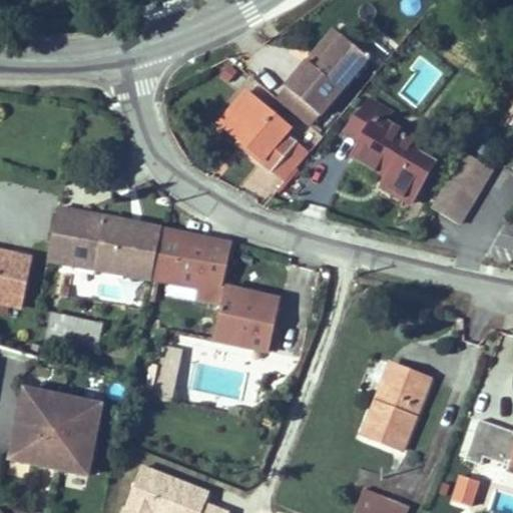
[(345,38),(336,30),(308,62),(318,70),(345,38)]
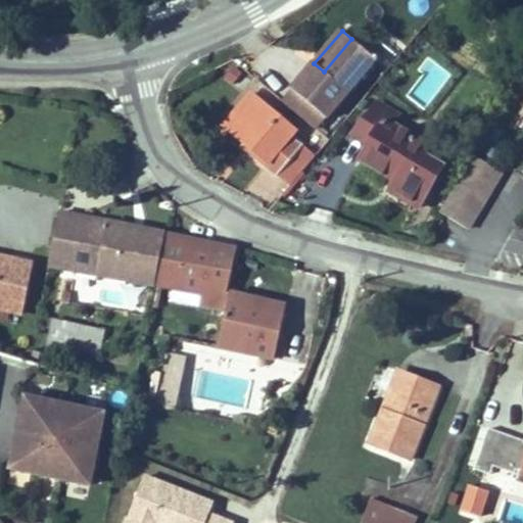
[(377,60),(351,39),(324,72),(314,63),(292,89),(328,119),(377,60)]
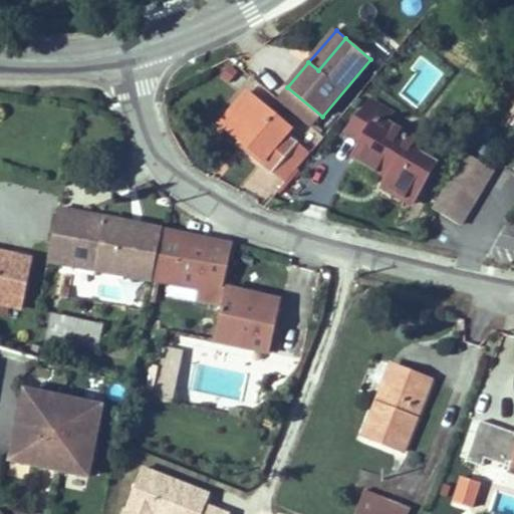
[(322,116),(287,87),(277,99),(312,129),(322,116)]
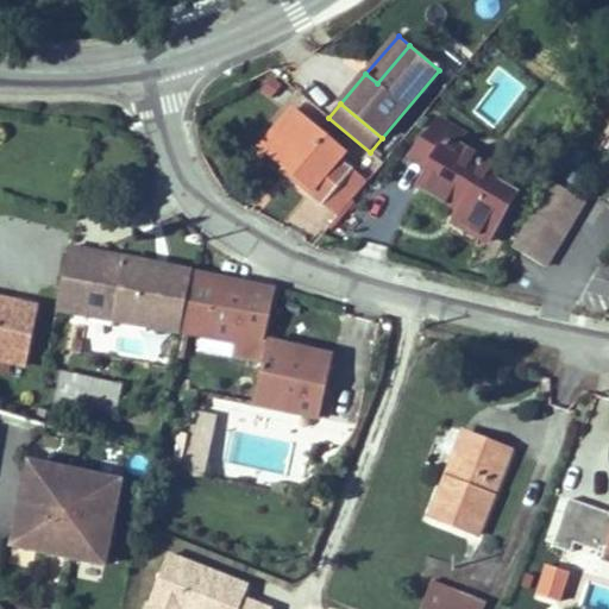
[(368,182),(341,158),(345,155),(293,111),(263,146),(286,165),(294,173),(290,177),(324,206),(343,184),(356,196),(368,182)]
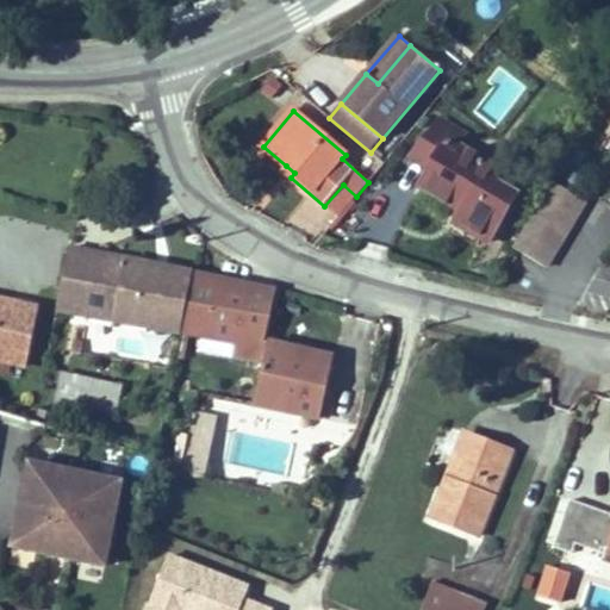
[(502,172),(458,147),(465,135),(443,122),(412,159),(431,169),(421,187),(455,207),(456,204),(466,209),(465,213),(458,224),(489,243),(514,201),(492,188),(502,172)]
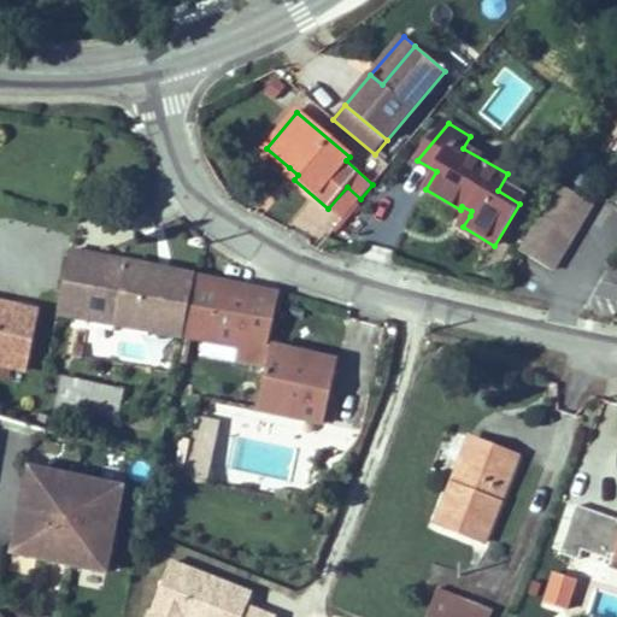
[(298,175),(289,168),(286,172),(294,180),(298,175)]
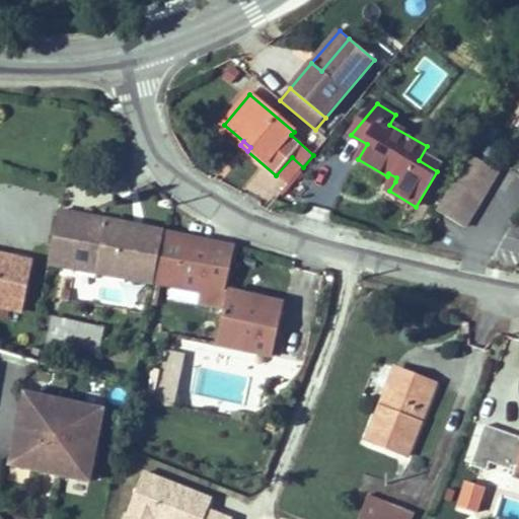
[(468,222),(502,165),(473,149),(440,206),(468,222)]
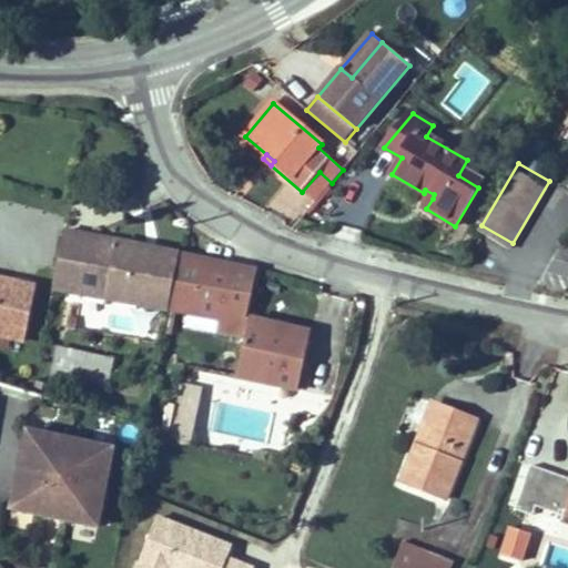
[(138,171),(123,168),(121,183),(135,185),(138,171)]
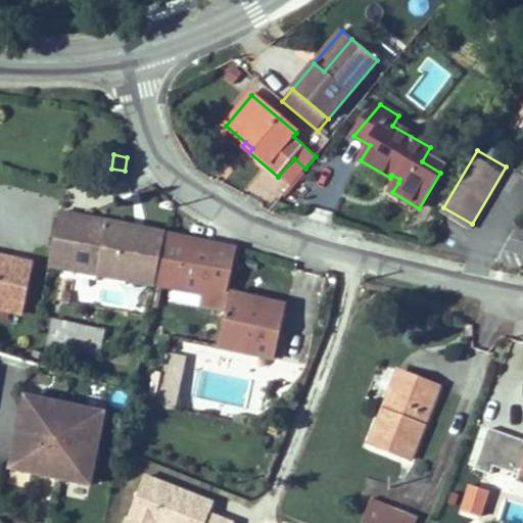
[(294,158),(278,177),(290,187),(305,169),(294,158)]
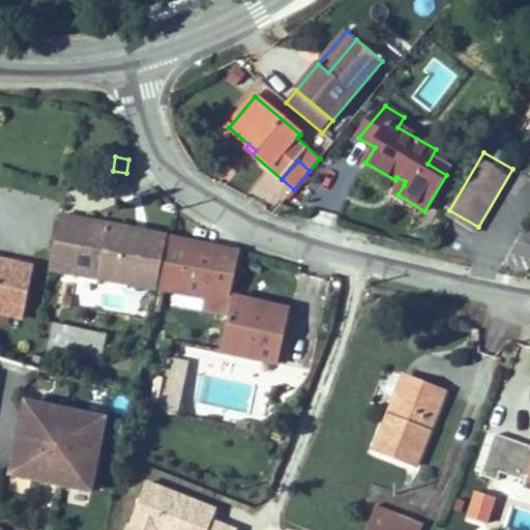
[(86,221),(61,215),(50,270),(74,274),(86,221)]
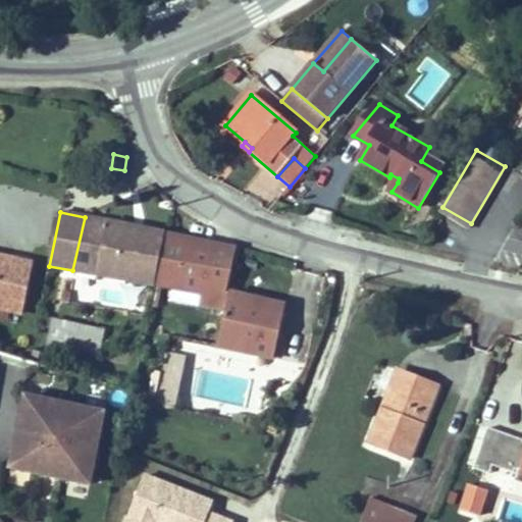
[(167,235),(85,217),(72,270),(158,285),(167,235)]
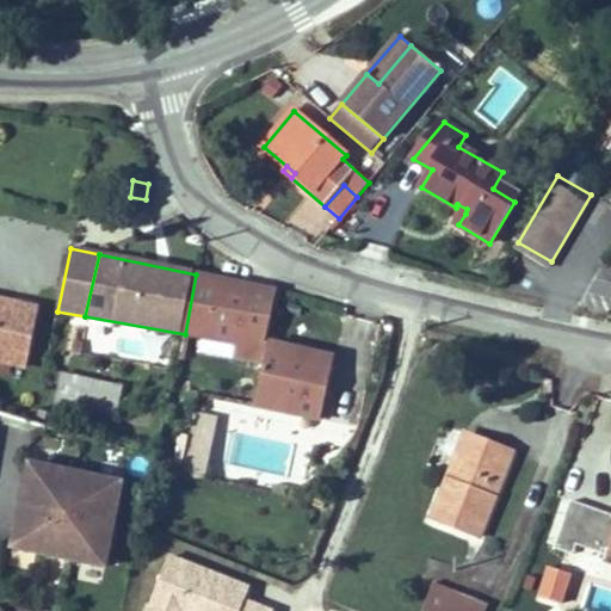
[(278,292),(196,275),(185,334),(238,344),(235,357),(265,362),(255,406),(322,420),(335,358),(266,343),(278,292)]
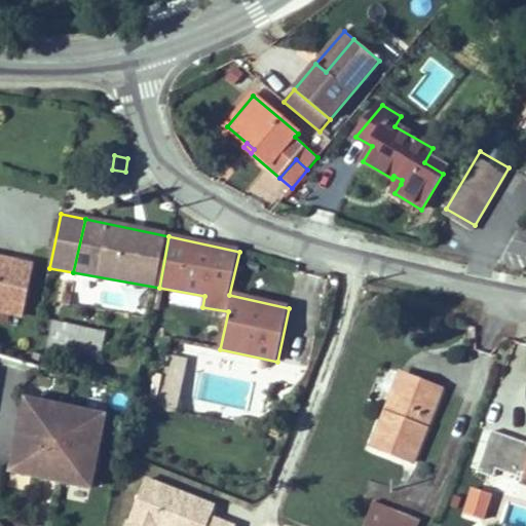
[(0,310),(24,315),(34,266),(6,260),(0,292),(0,310)]
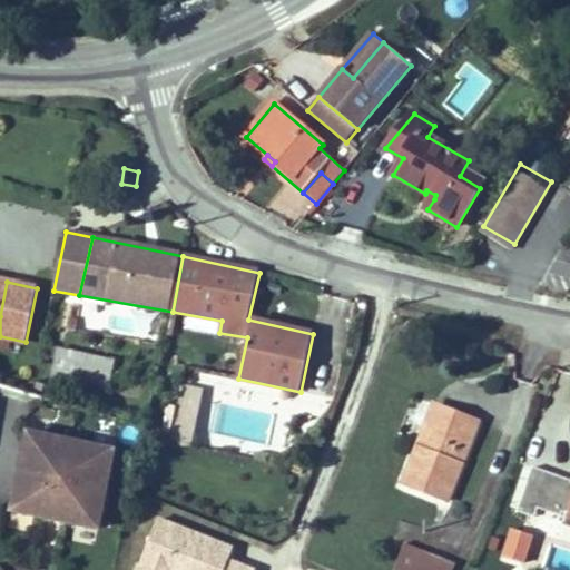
[(214,332),(216,322),(187,314),(184,325),(214,332)]
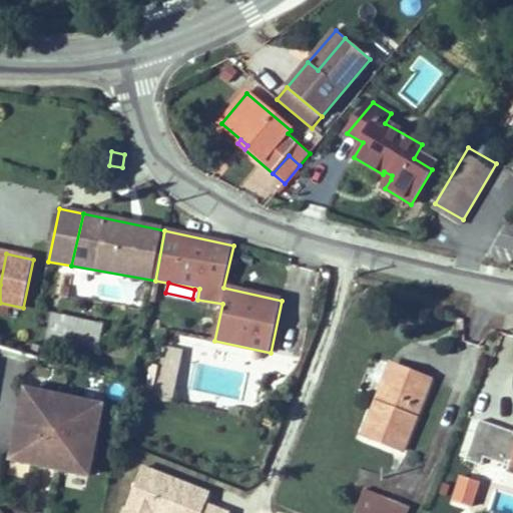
[(102,325),(52,314),(47,338),(97,349),(102,325)]
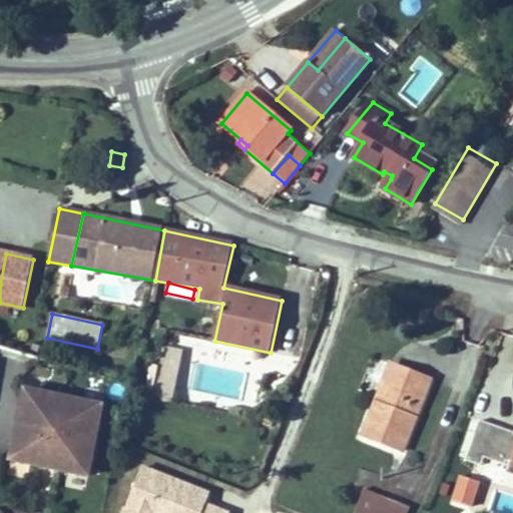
[(175,388),(183,353),(163,348),(155,384),(175,388)]
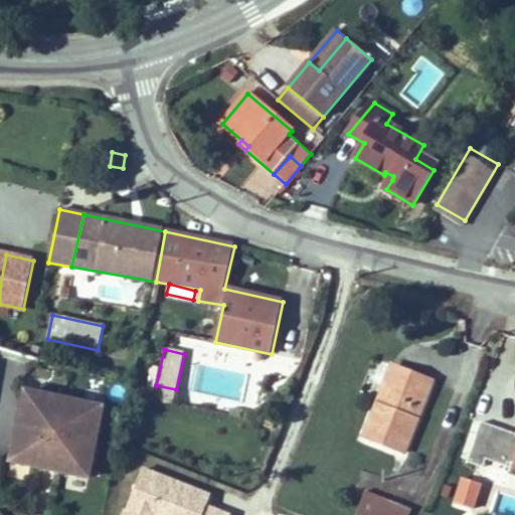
[(386,400),(399,368),(393,365),(378,404),(387,407),(389,401),(386,400)]
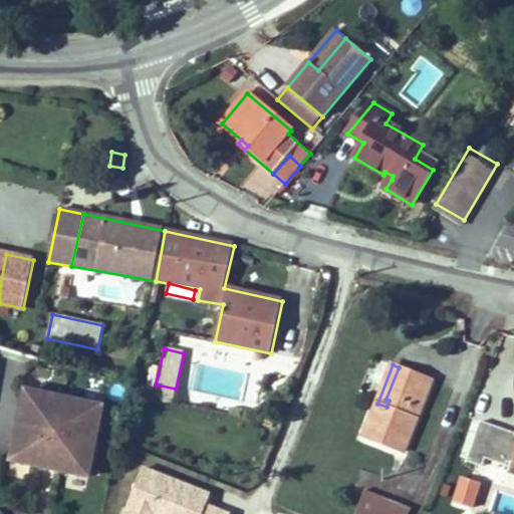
[(405,453),(433,380),(399,367),(386,400),(389,401),(387,407),(377,404),(364,437),(405,453)]
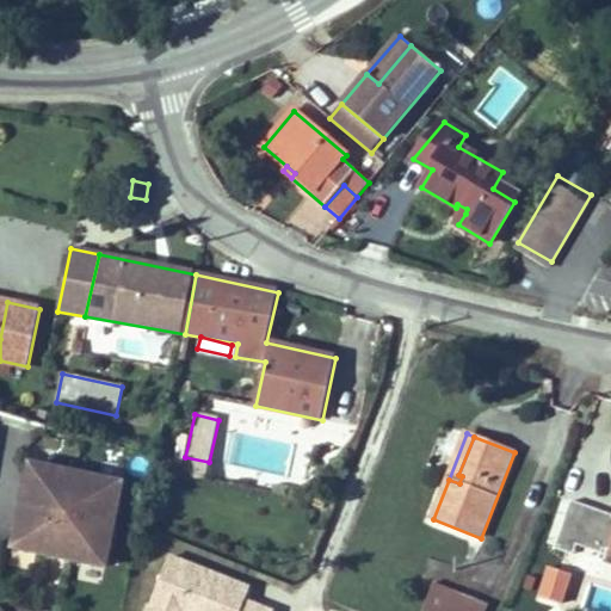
[(209,462),(185,457),(181,473),(205,477),(209,462)]
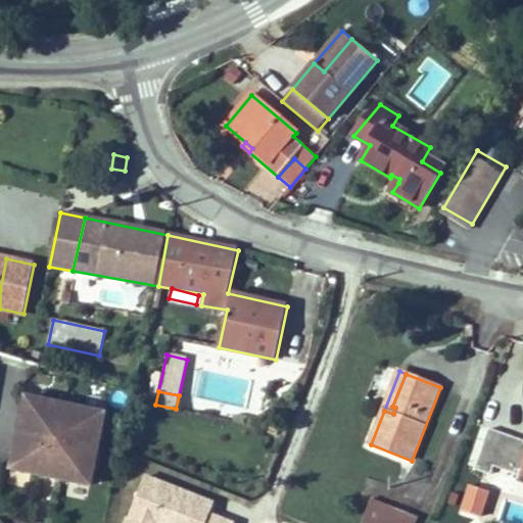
[(91,485),(106,414),(24,396),(7,467),(46,476),(51,452),(62,454),(56,478),(72,481),(91,485)]
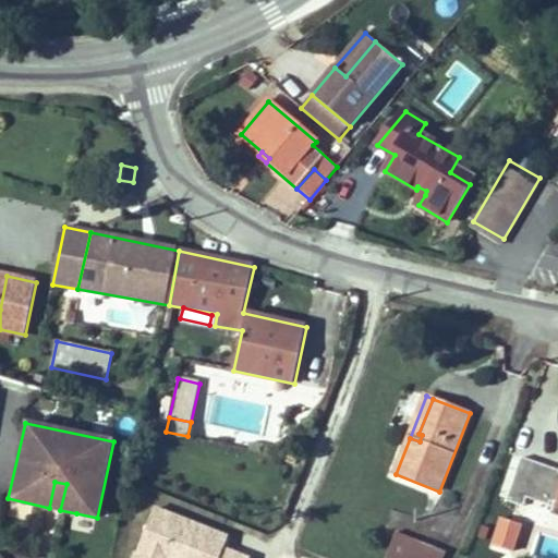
[(557,470),(522,458),(510,492),(526,498),(549,506),(550,501),(556,504),(555,508),(557,508),(557,470)]
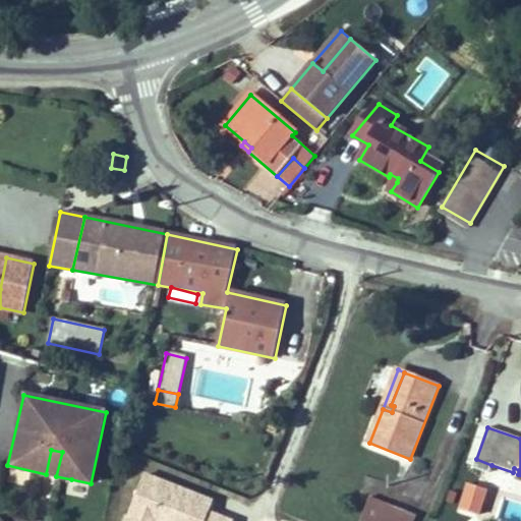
[(56,476),(62,452),(51,450),(46,474),(56,476)]
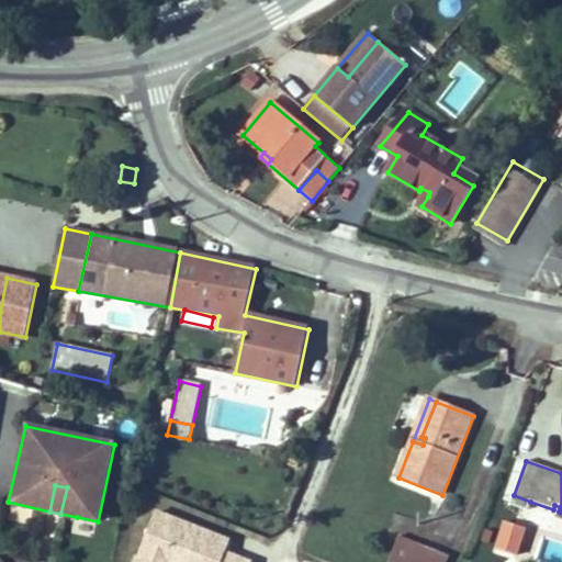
[(530,502),(514,495),(510,504),(527,510),(530,502)]
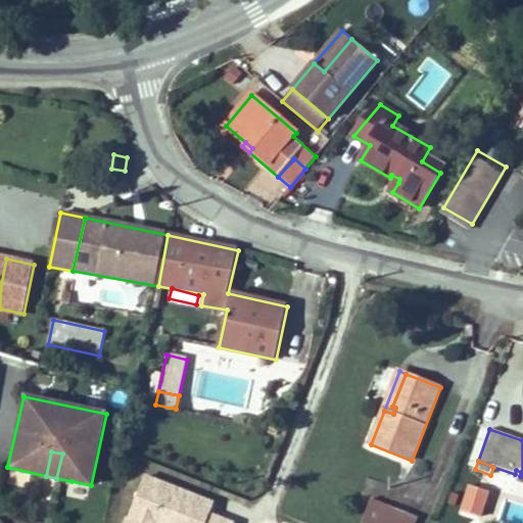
[(385,522),(391,507),(373,500),(363,522),(385,522)]
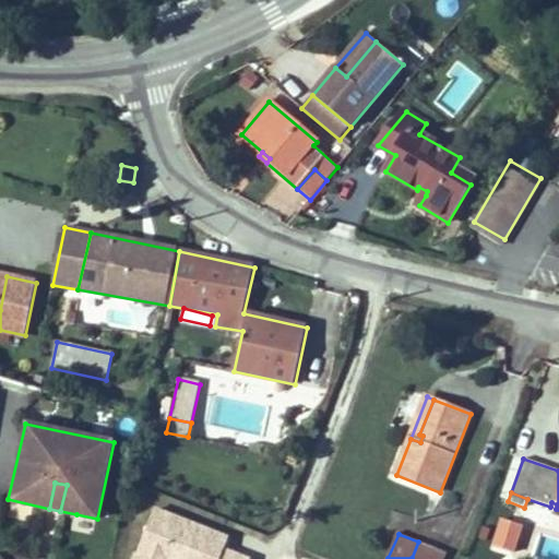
[(444,558),(448,554),(418,542),(412,558),(444,558)]
